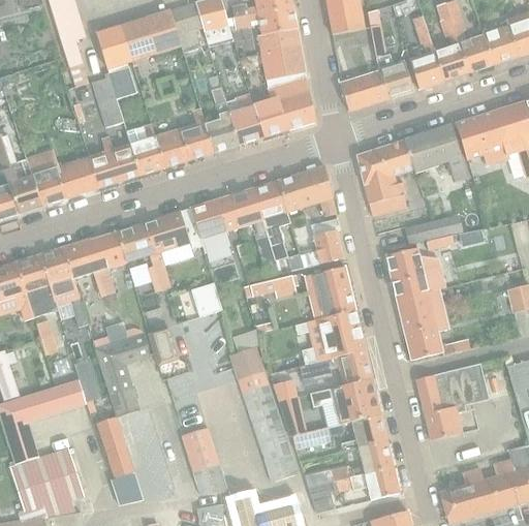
[(55,19),(79,11),(75,0),(52,7),(55,19)]
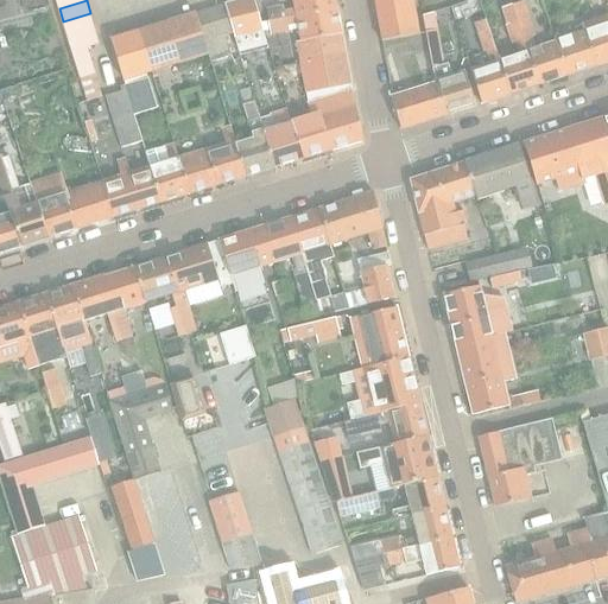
[(233,0),(223,2),(233,32),(234,36),(263,27),(253,0),(233,0)]
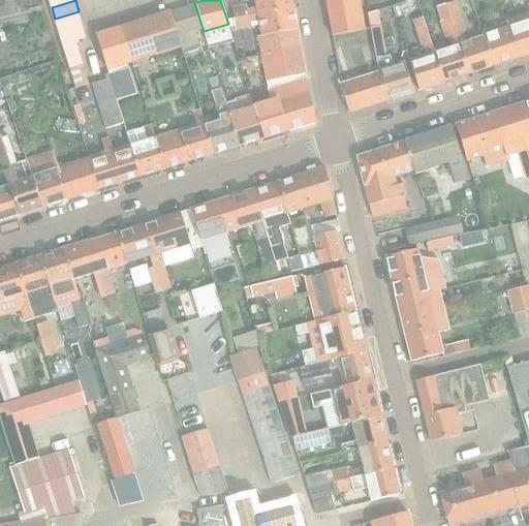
[(245,3),(231,5),(232,17),(246,13),(291,4),(290,0),(254,0),(255,4),(245,6),(245,3)]
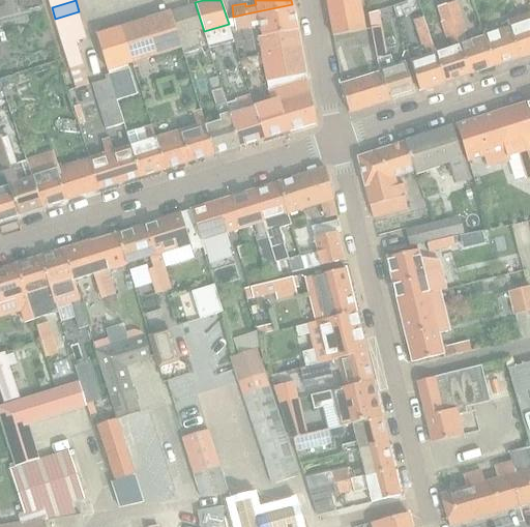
[(328,0),(331,19),(372,10),(370,0),(328,0)]
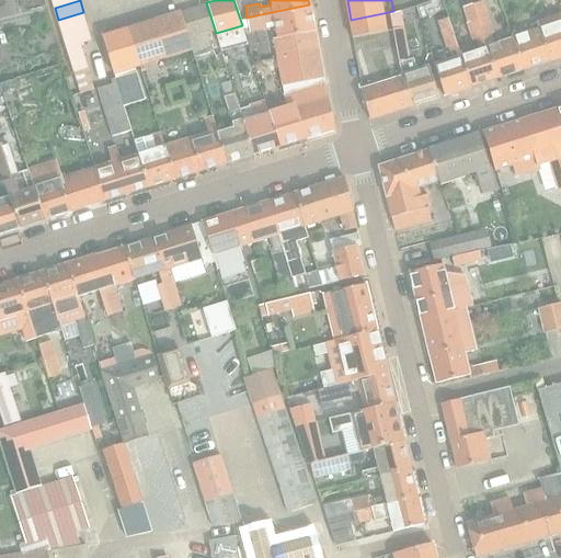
[(483,0),(474,3),(497,76),(524,67),(514,35),(494,42),(491,31),(494,30),(489,14),(483,0)]
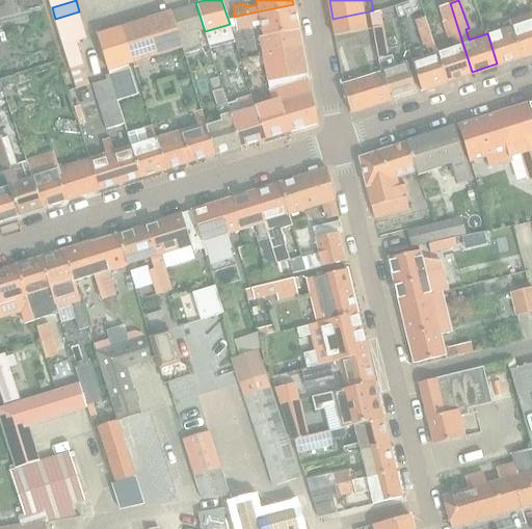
[(195,2),(170,9),(179,35),(204,28),(195,2)]
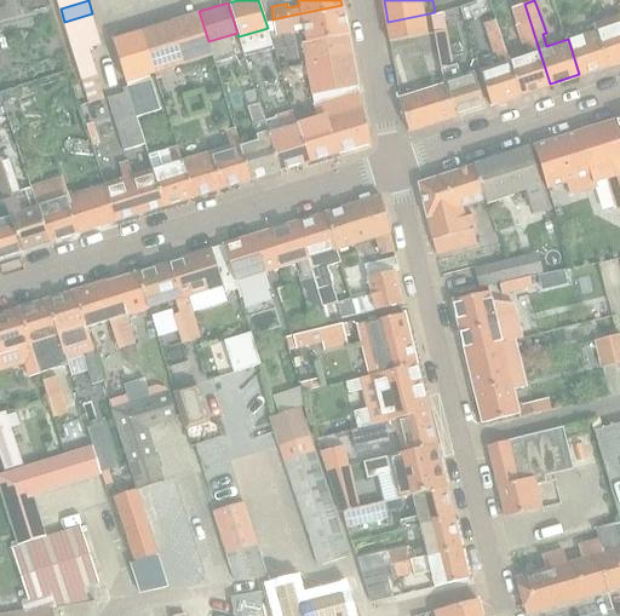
[(550,84),(524,4),(511,7),(523,41),(526,40),(529,52),(511,58),(522,93),(550,84)]
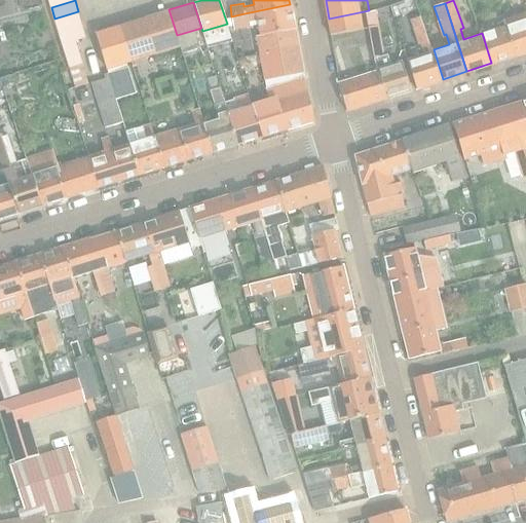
[(298,43),(290,4),(245,13),(231,16),(233,27),(248,24),(247,20),(257,17),(260,33),(255,34),(259,51),(298,43)]
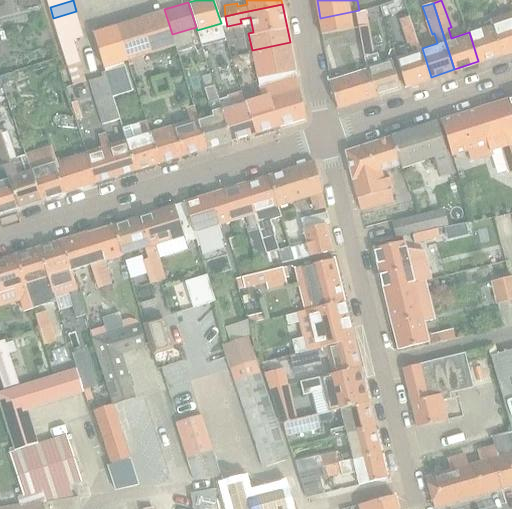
[(164,9),(139,17),(150,51),(158,49),(156,42),(172,37),(172,34),(164,9)]
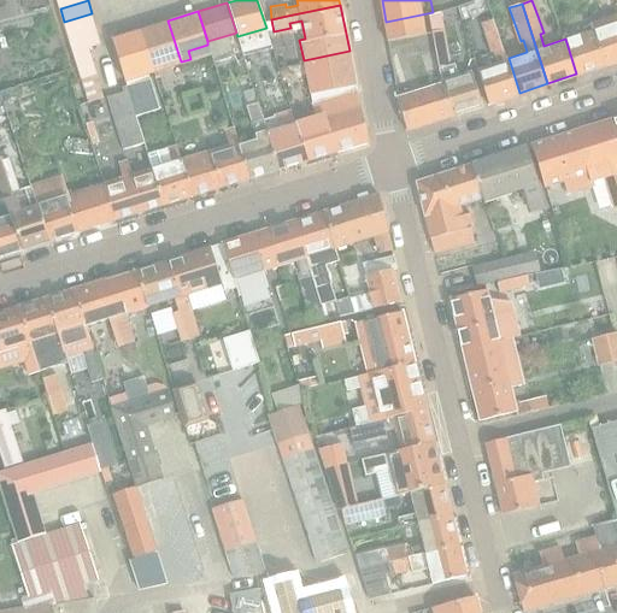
[(100,41),(92,13),(64,22),(72,49),(87,45),(100,41)]
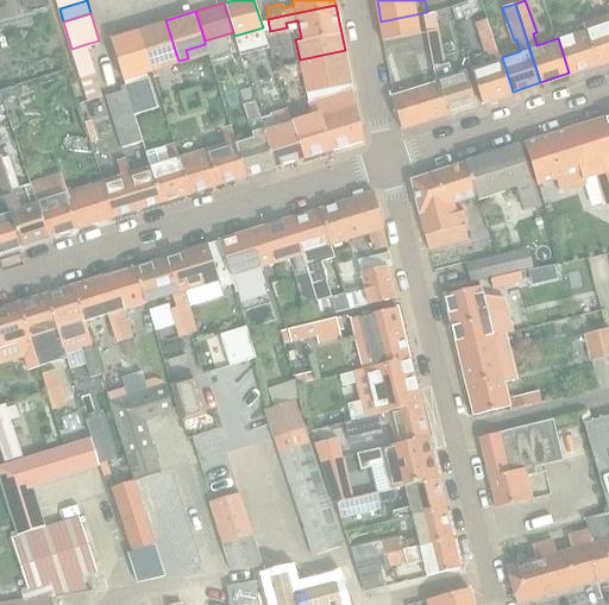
[(585,29),(558,38),(569,73),(608,58),(608,13),(583,23),(585,29)]
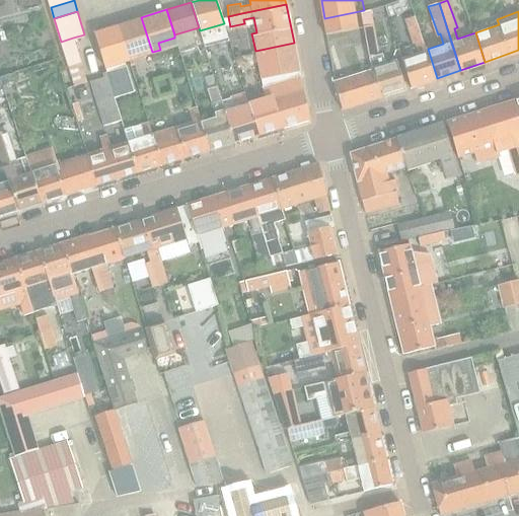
[(437,78),(428,49),(416,14),(405,18),(414,43),(417,42),(421,52),(402,58),(412,86),(437,78)]
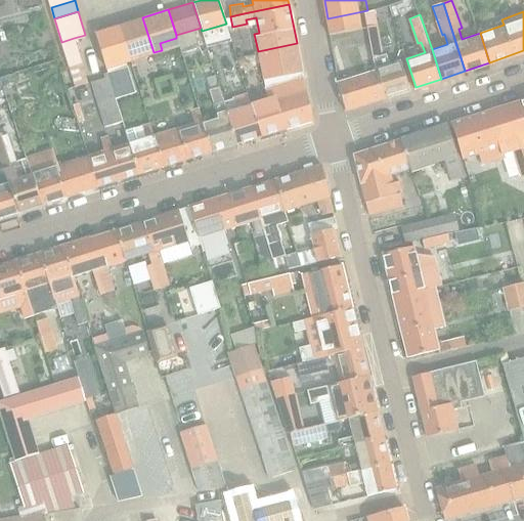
[(142,17),(119,25),(130,59),(154,52),(142,17)]
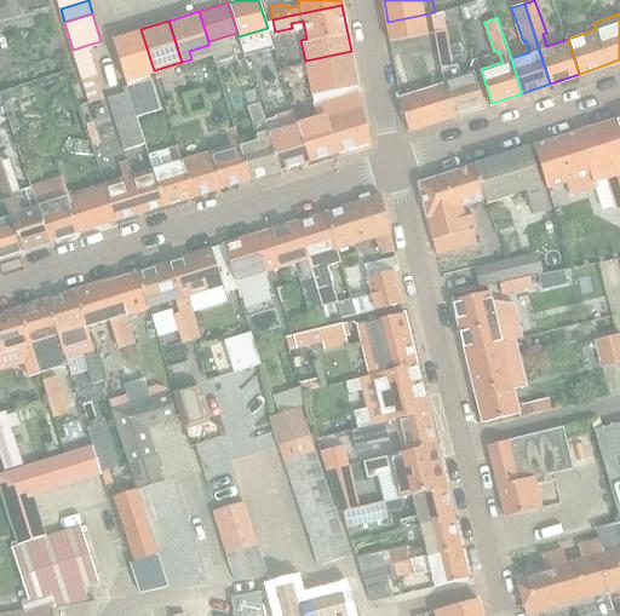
[(443,73),(446,81),(457,114),(486,105),(475,72),(452,79),(449,65),(453,64),(447,27),(436,29),(443,73)]
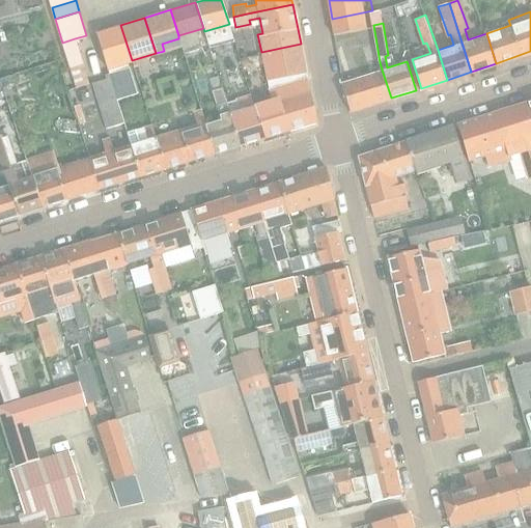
[(120,25),(95,33),(106,68),(132,60),(120,25)]
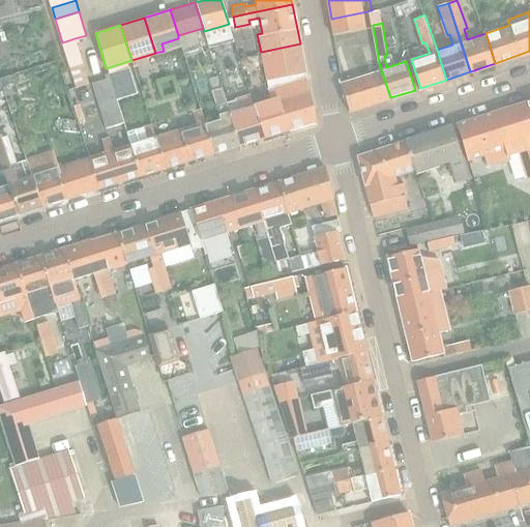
[(373,27),(334,33),(339,57),(377,50),(373,27)]
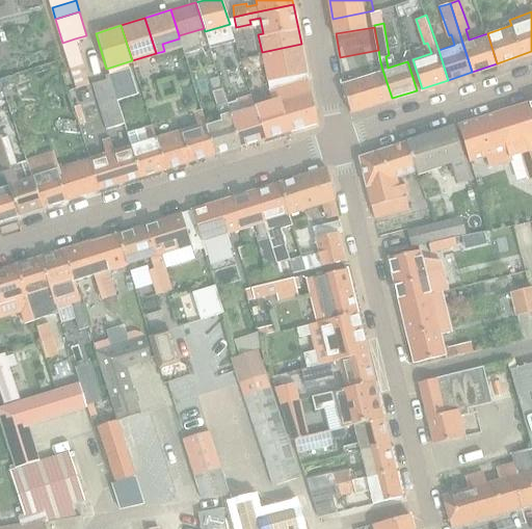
[(75,38),(62,43),(71,68),(82,63),(75,38)]
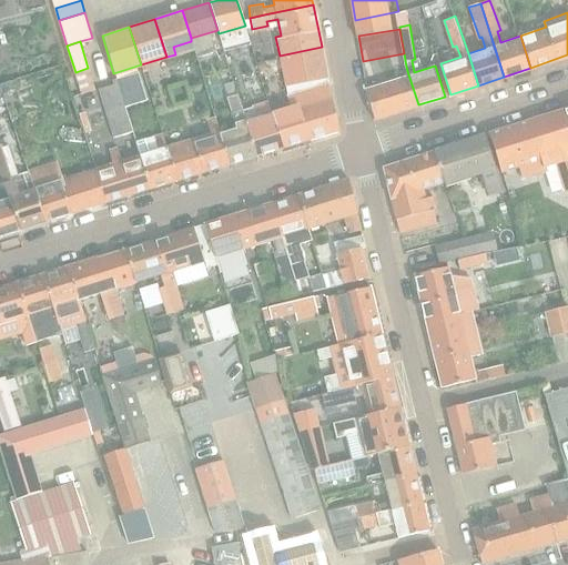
[(292,107),(272,113),(282,145),(340,129),(328,81),(330,80),(322,47),(280,56),(287,93),(292,107)]
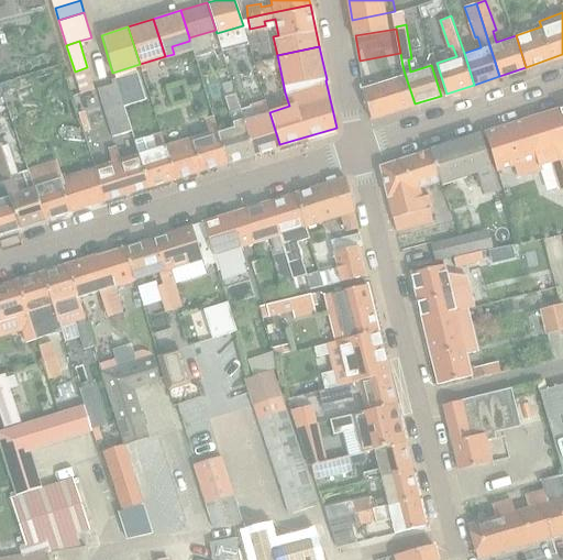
[(111,77),(112,81),(117,79),(124,105),(145,98),(136,69),(111,77)]
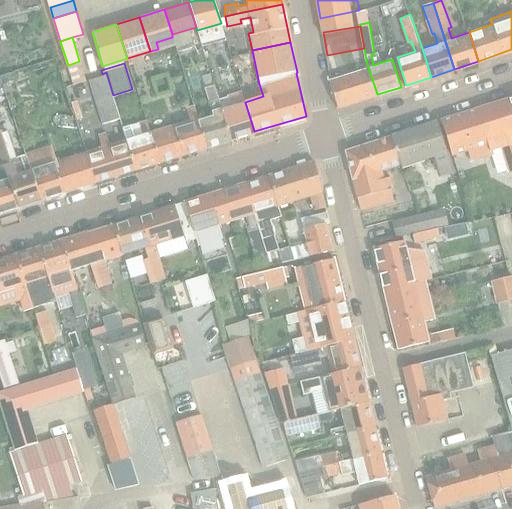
[(377,94),(368,67),(329,80),(338,107),(377,94)]
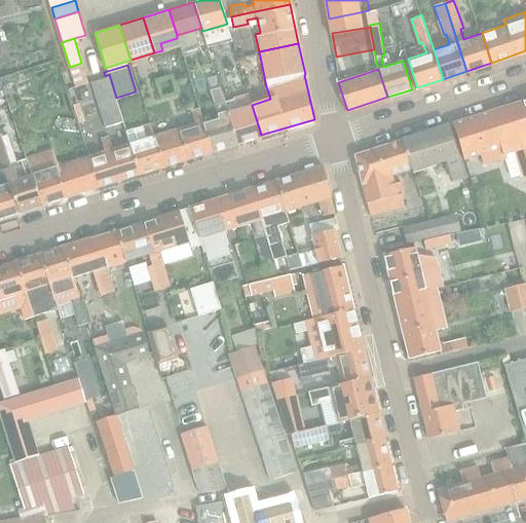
[(109,74),(105,76),(91,80),(102,113),(105,125),(123,120),(116,98),(109,74)]
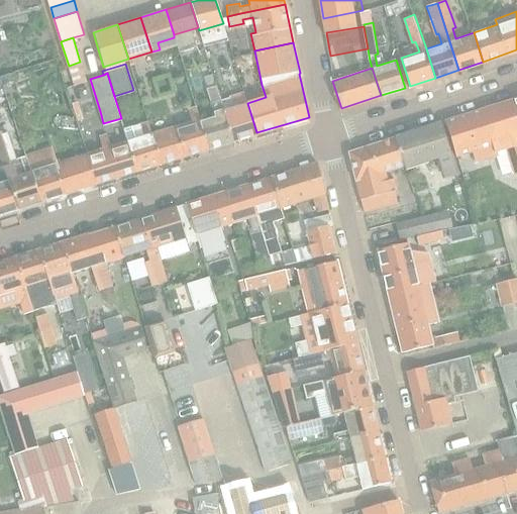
[(214,116),(201,120),(209,147),(232,140),(223,110),(215,85),(206,88),(214,116)]
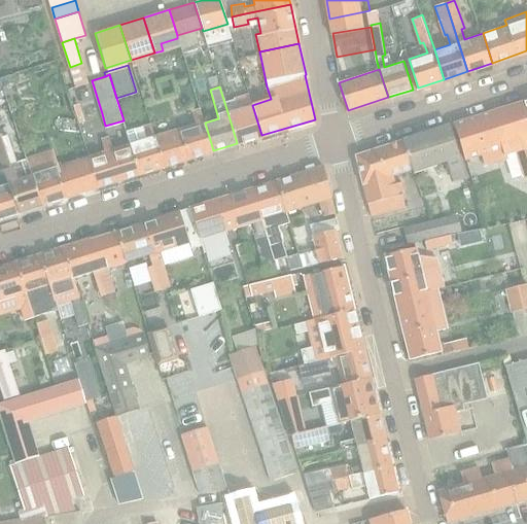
[(244,108),(227,112),(237,143),(261,135),(252,105),(248,93),(240,96),(244,108)]
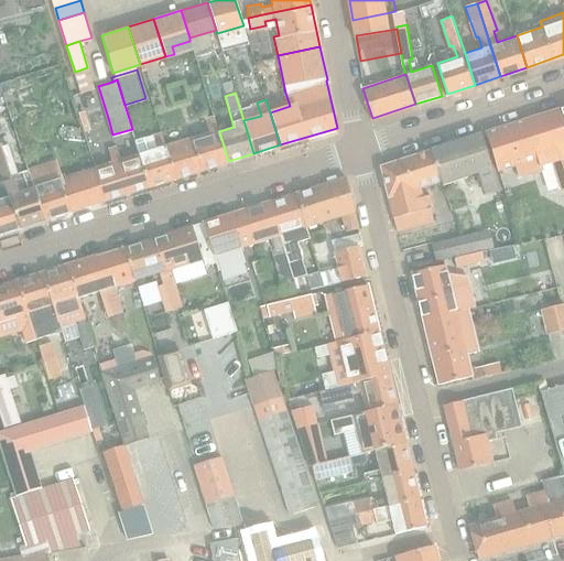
[(563,186),(563,122),(560,107),(485,131),(498,170),(516,164),(520,175),(543,168),(542,164),(553,161),(561,187),(563,186)]
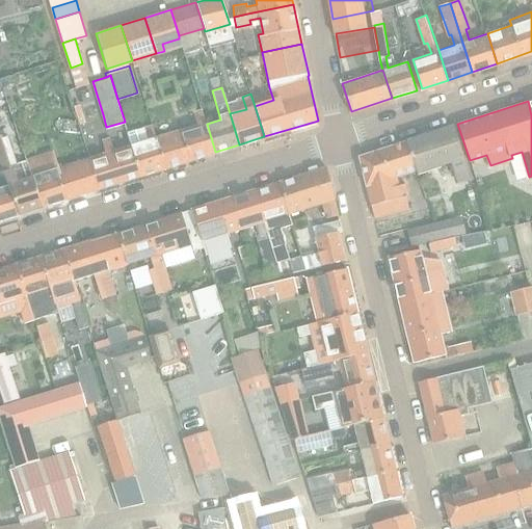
[(181,129),(189,160),(215,152),(207,124),(202,108),(192,111),(196,124),(181,129)]
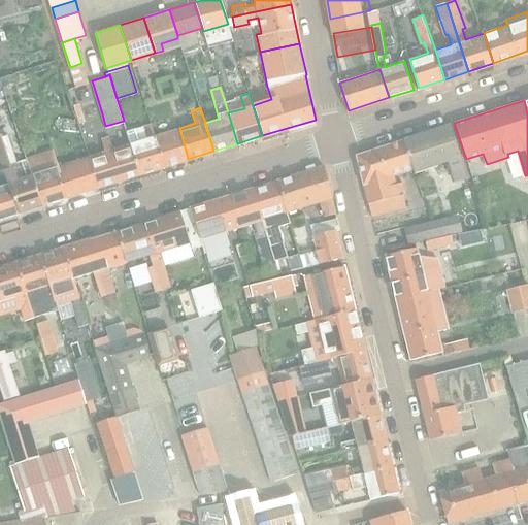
[(134,128),(127,130),(131,142),(140,174),(164,166),(155,135),(151,123),(134,128)]
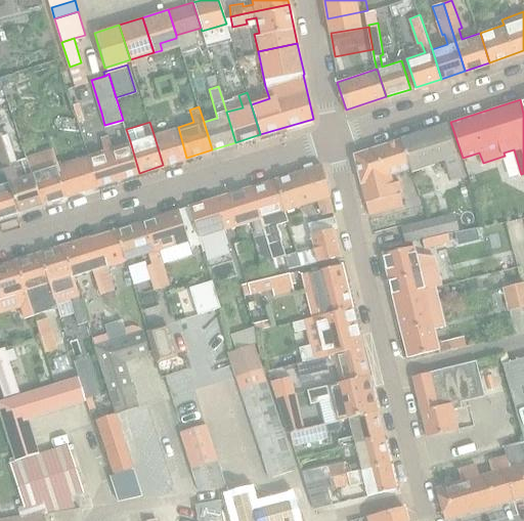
[(426,165),(437,162),(449,158),(452,169),(461,167),(446,124),(401,138),(410,167),(426,163),(426,165)]
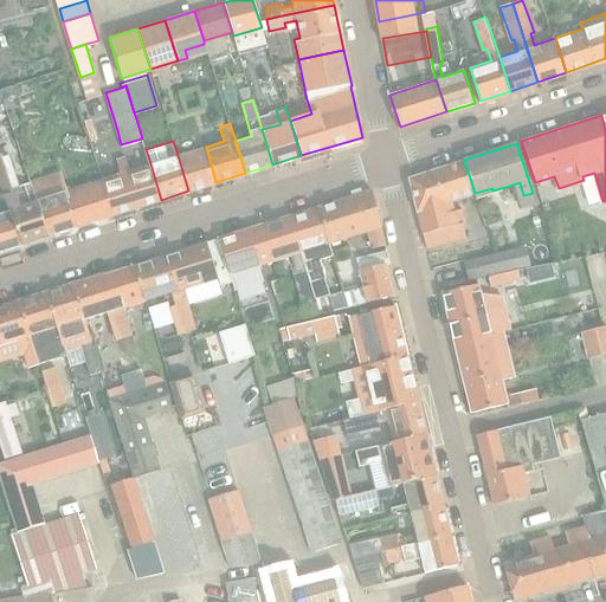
[(206,147),(178,155),(188,191),(216,182),(206,147)]
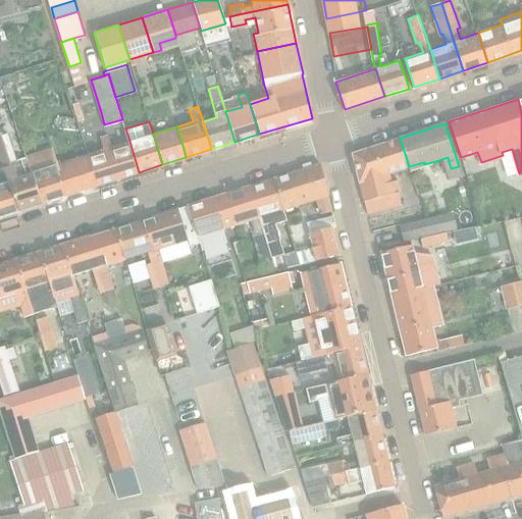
[(41,203),(31,172),(17,176),(14,165),(17,164),(7,132),(0,134),(0,154),(8,179),(9,178),(19,210),(41,203)]
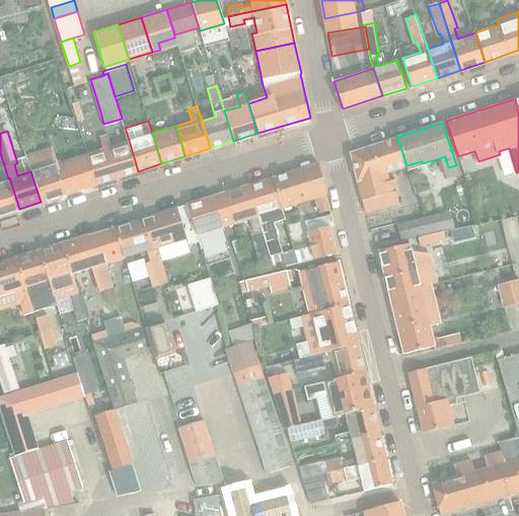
[(87,153),(96,185),(138,171),(129,140),(112,146),(107,134),(98,136),(102,148),(87,153)]
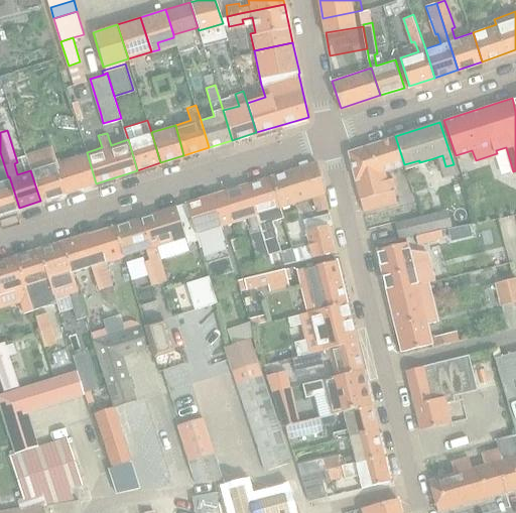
[(404,164),(395,136),(348,152),(364,210),(396,201),(393,189),(396,188),(392,175),(386,177),(384,170),(404,164)]
